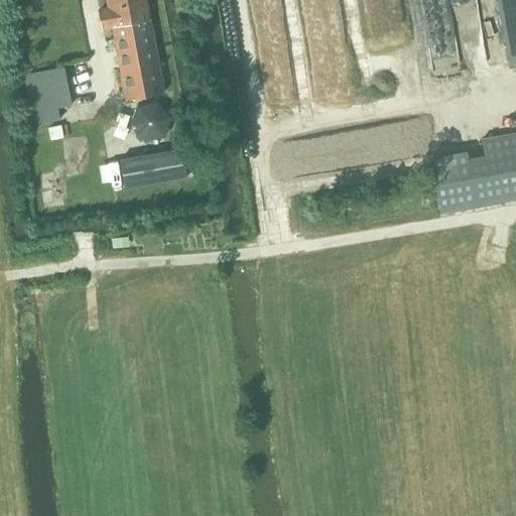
[(163,94),(145,0),(107,0),(109,9),(100,11),(103,30),(113,28),(127,101),(163,94)]
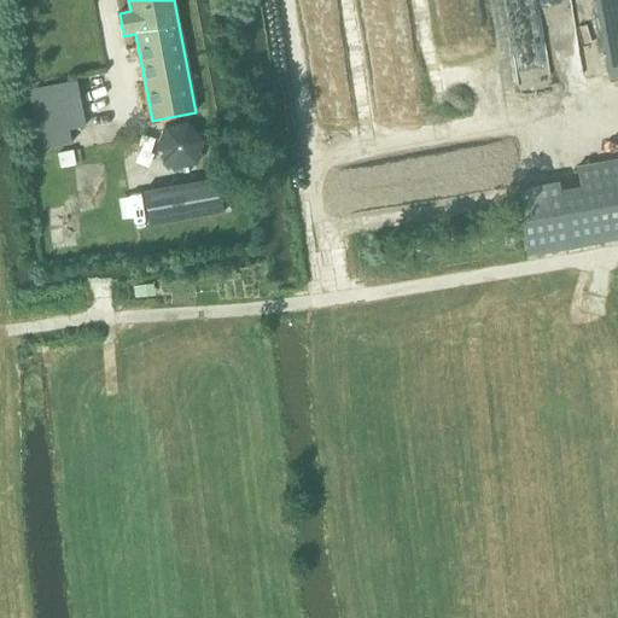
[(617,0),(596,0),(611,80),(617,79),(617,0)]
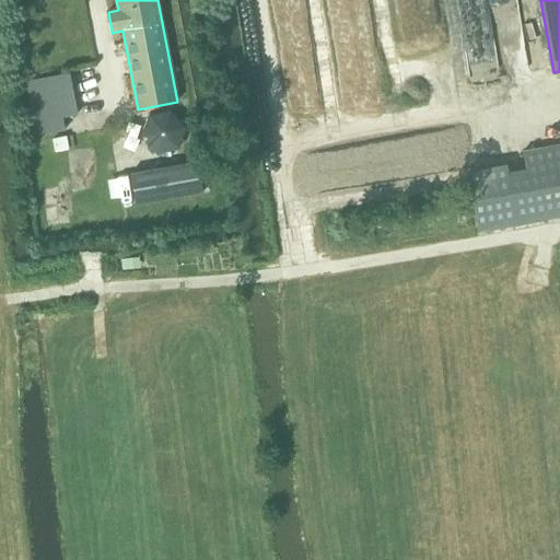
[(69,73),(25,82),(36,136),(58,131),(56,119),(63,117),(78,114),(69,73)]
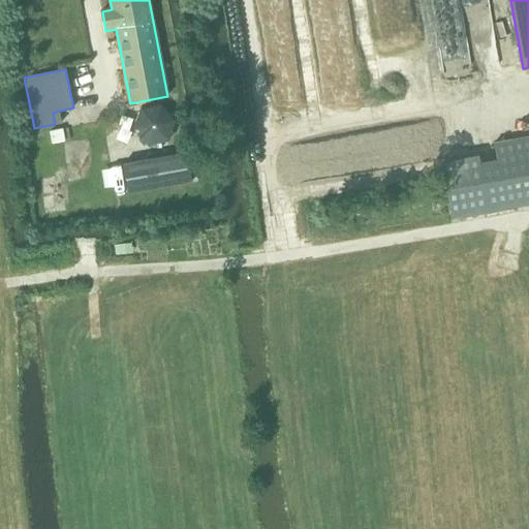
[(141,109),(133,129),(148,146),(168,142),(176,121),(162,104),(141,109)]
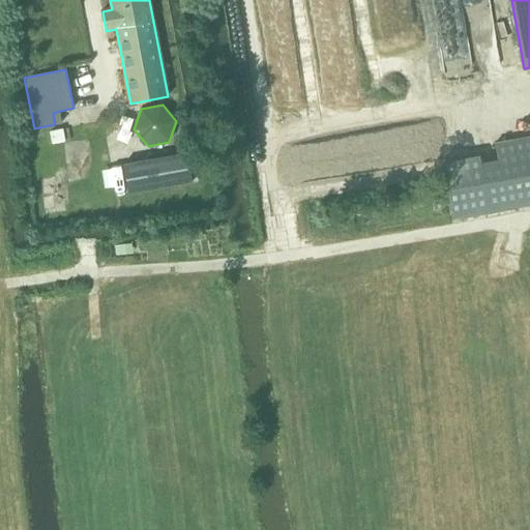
[(64,144),(62,131),(49,134),(51,146),(64,144)]
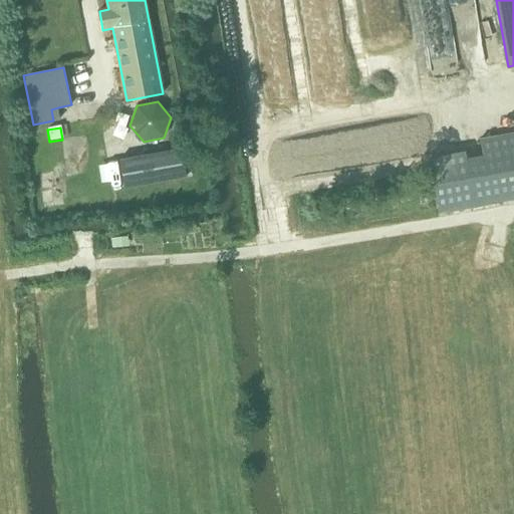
[(466,152),(430,158),(440,213),(491,204),(513,200),(513,133),(479,140),(482,156),(467,158),(466,152)]
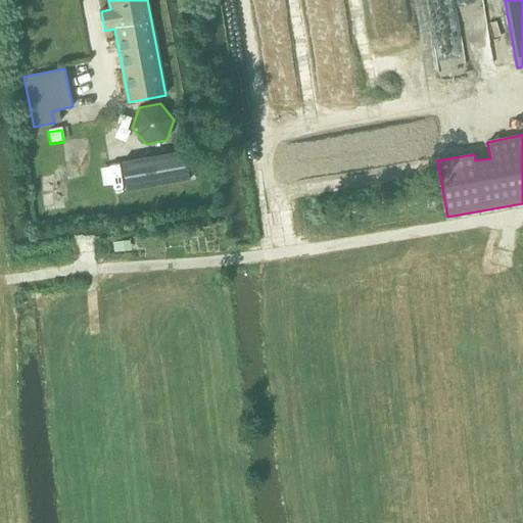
[(186,150),(122,161),(127,191),(191,180),(186,150)]
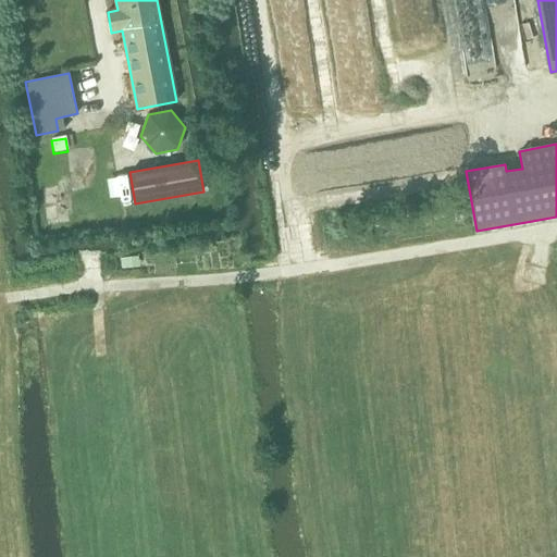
[(133,269),(132,259),(121,260),(122,270),(133,269)]
